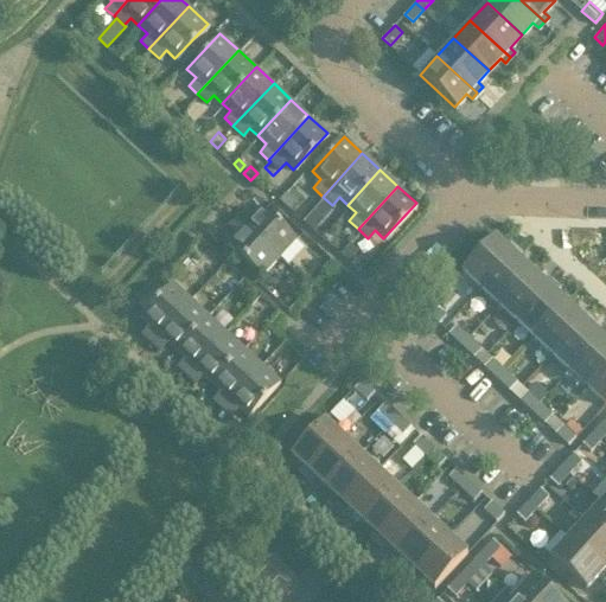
[(235,216),(278,256),(297,237),(261,204),(252,213),(243,207),(235,216)]
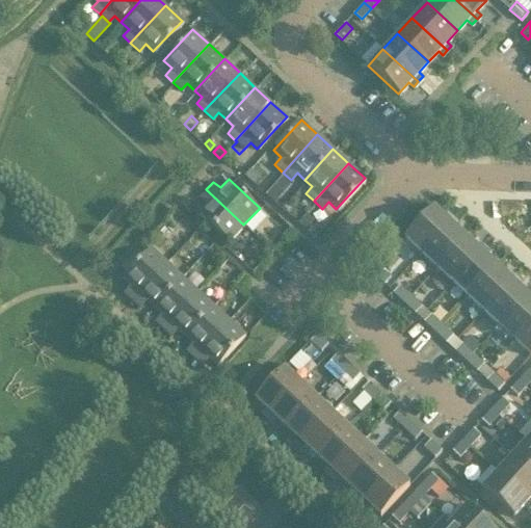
[(243,225),(206,189),(198,198),(205,204),(197,212),(228,241),(243,225)]
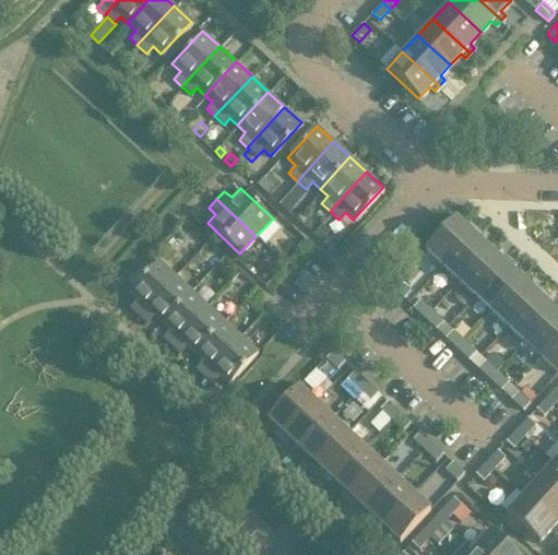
[(443,264),(478,227),(473,223),(469,227),(456,216),(426,249),(443,264)]
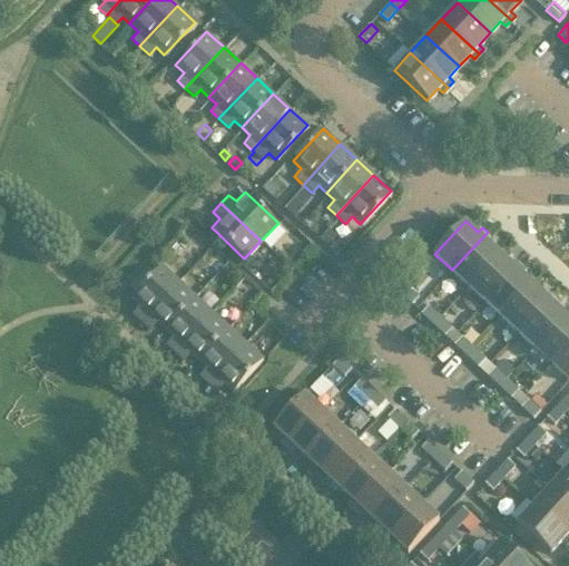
[(330,227),(321,237),(329,244),(337,234),(330,227)]
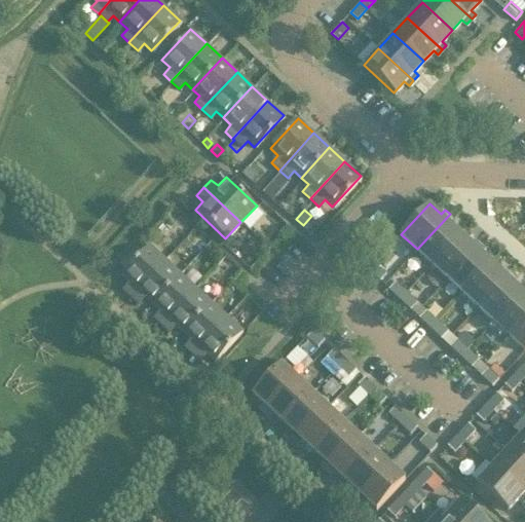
[(453,218),(450,214),(417,249),(433,263),(461,232),(449,222),(453,218)]
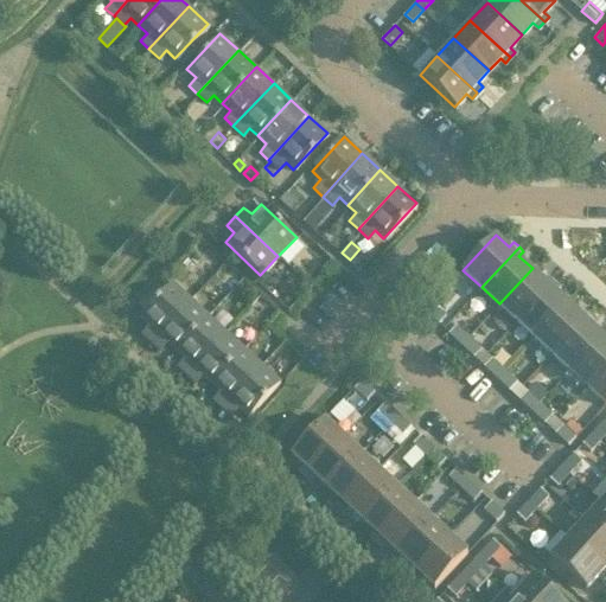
[(544,280),(533,268),(499,303),(517,320),(554,280),(548,275),(544,280)]
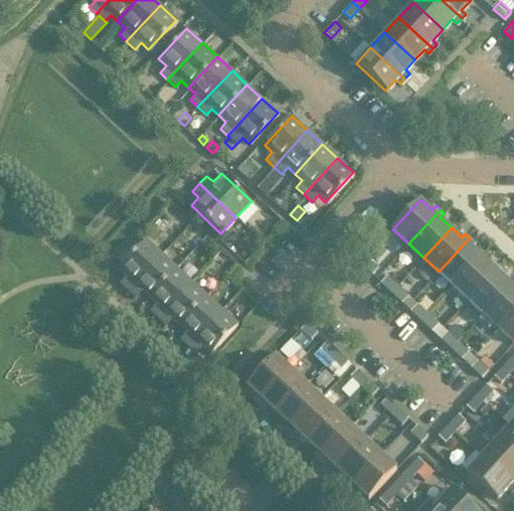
[(475,241),(470,237),(439,272),(454,286),(482,256),(471,245),(475,241)]
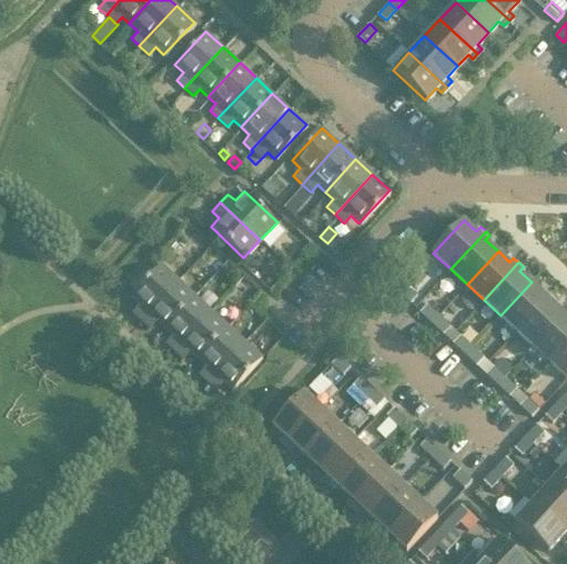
[(129,283),(137,290),(154,270),(147,263),(129,283)]
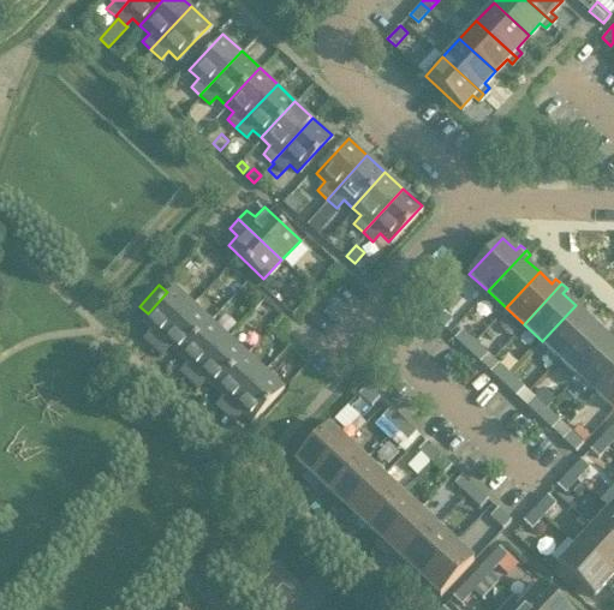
[(153,347),(192,303),(173,286),(167,292),(148,314),(141,321),(150,330),(143,339),(153,347)]
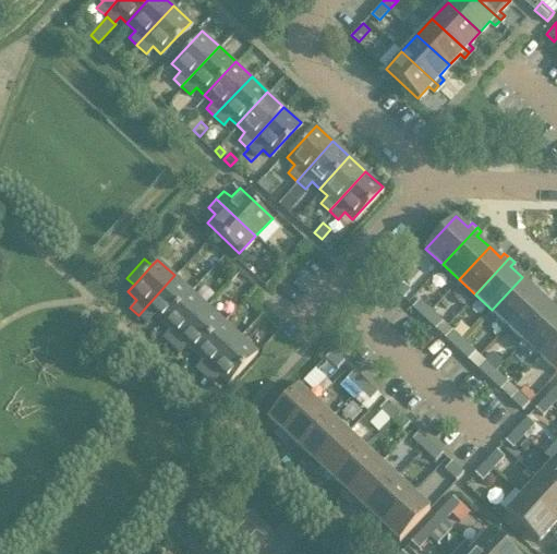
[(191,290),(174,275),(138,315),(147,323),(154,316),(161,323),(191,290)]
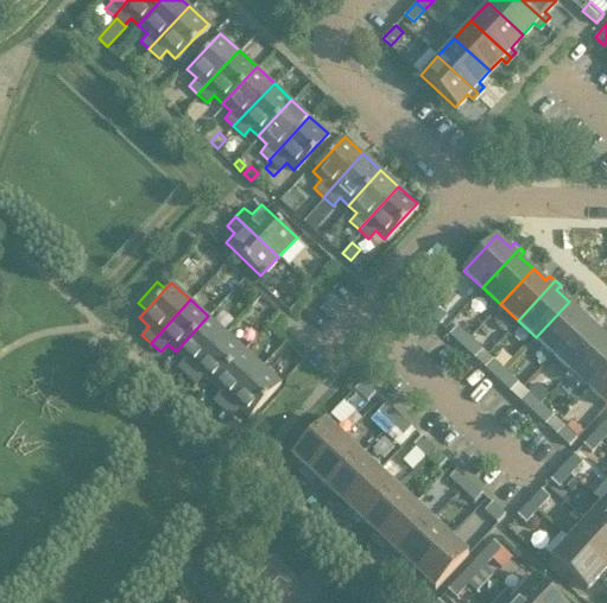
[(581,313),(569,302),(536,337),(554,354),(590,315),(585,309),(581,313)]
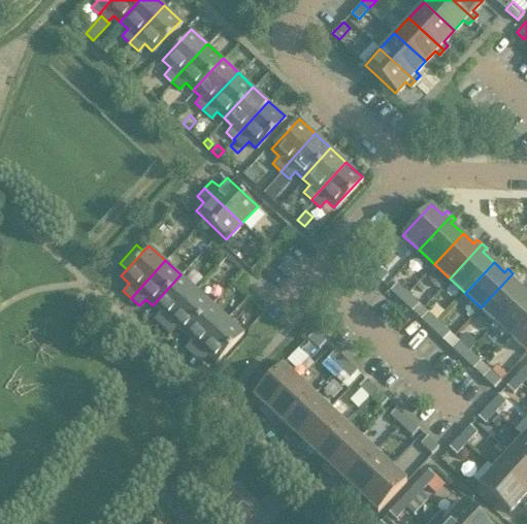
[(377,263),(371,270),(383,281),(389,273),(377,263)]
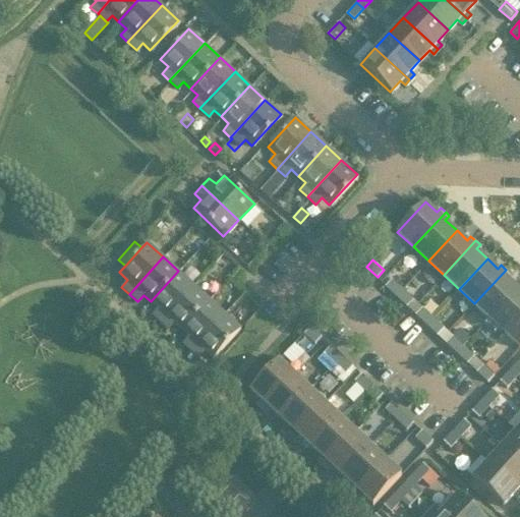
[(511,274),(506,270),(474,303),(489,318),(517,288),(507,278),(511,274)]
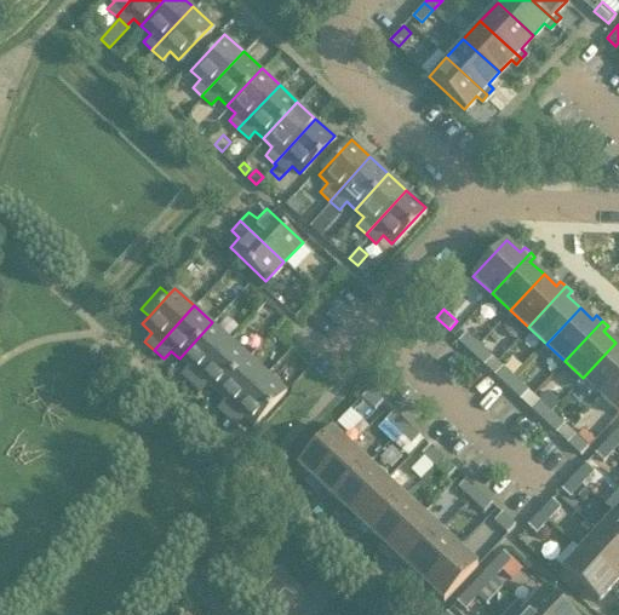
[(230,339),(212,322),(179,358),(188,366),(181,374),(190,384),(230,339)]
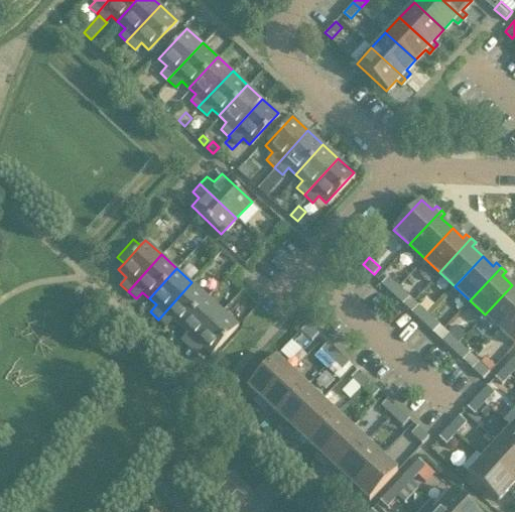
[(393,292),(399,285),(388,275),(382,282),(393,292)]
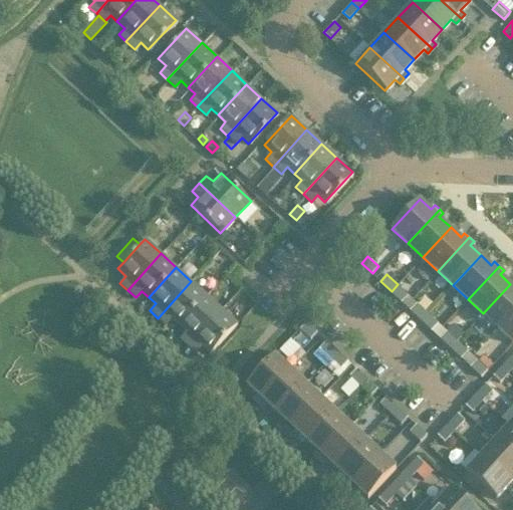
[(206,295),(191,281),(158,318),(166,325),(172,318),(179,325),(206,295)]
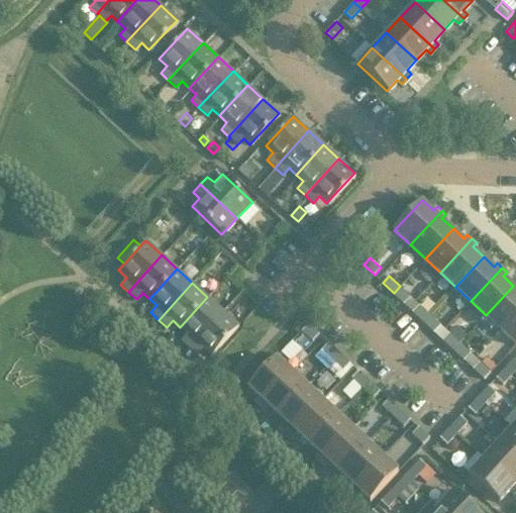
[(411,297),(400,286),(394,293),(405,303),(411,297)]
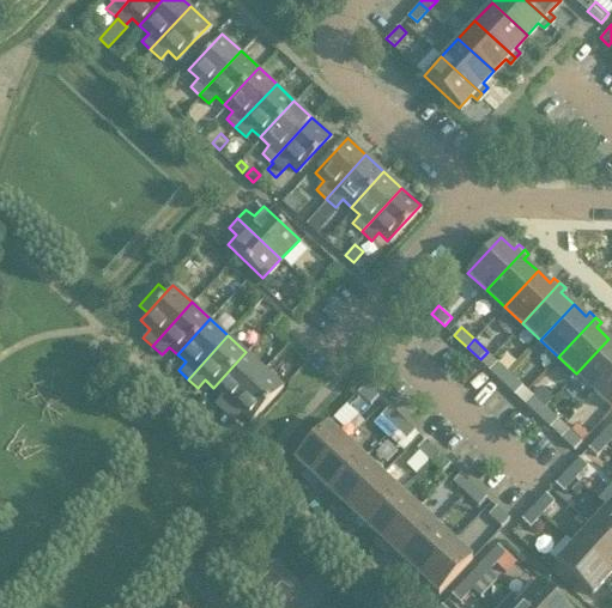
[(611,341),(609,339),(576,374),(594,390),(611,370),(611,341)]
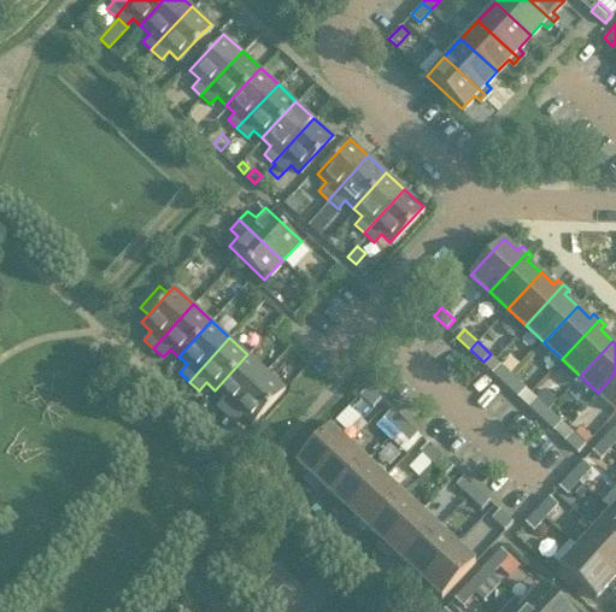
[(247,354),(215,390),(223,398),(216,406),(226,415),(265,370),(247,354)]
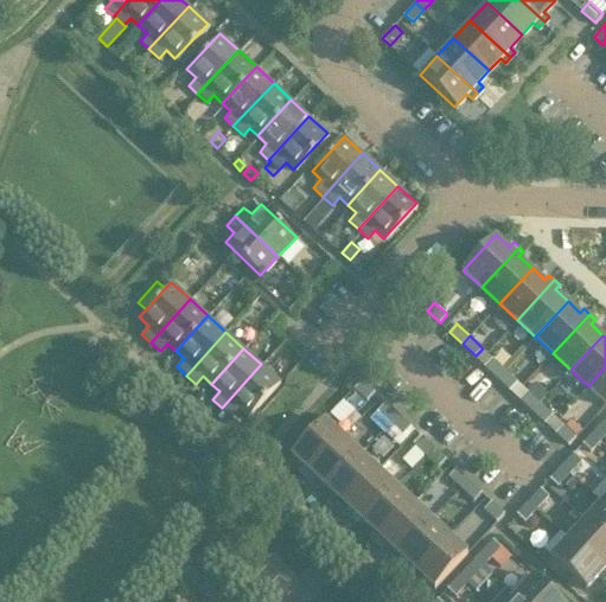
[(498,377),(505,369),(492,357),(485,365),(498,377)]
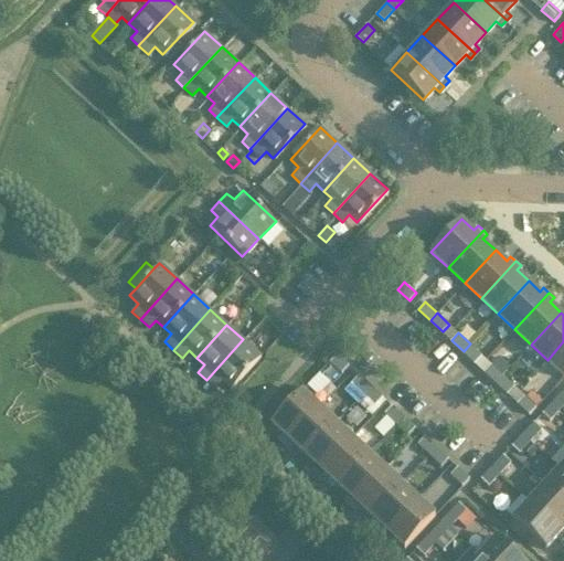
[(243,339),(206,380),(215,388),(222,381),(231,389),(261,356),(243,339)]
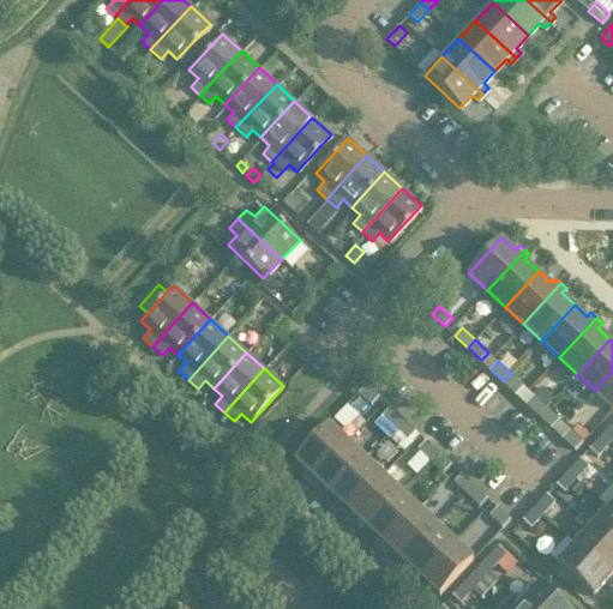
[(612,371),(595,391),(612,408),(612,371)]
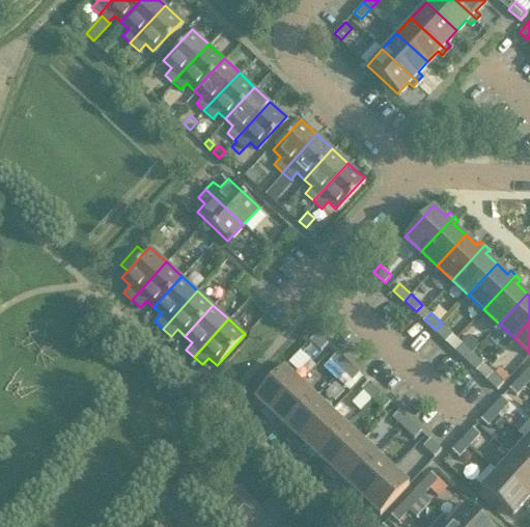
[(457,337),(442,323),(436,330),(451,344),(457,337)]
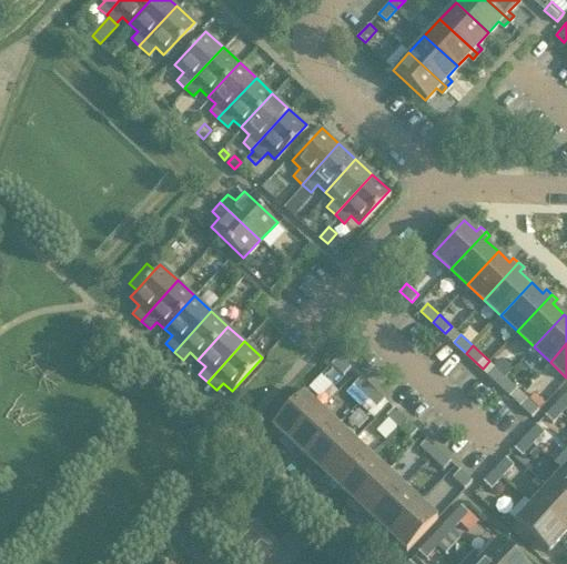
[(340,355),(333,363),(344,374),(352,366),(340,355)]
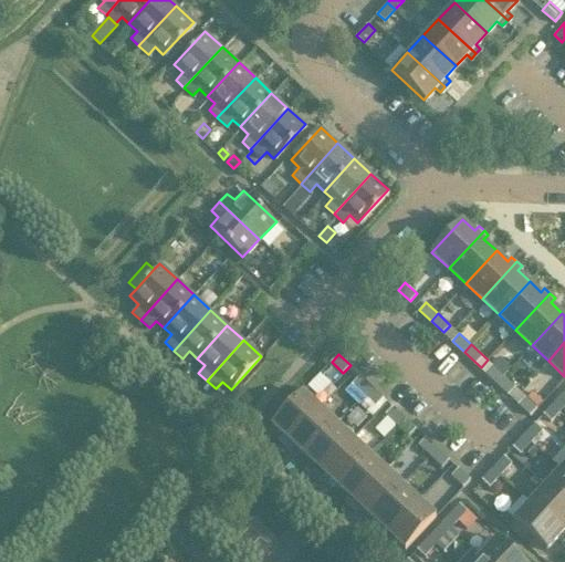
[(504,375),(488,360),(481,367),(498,383),(504,375)]
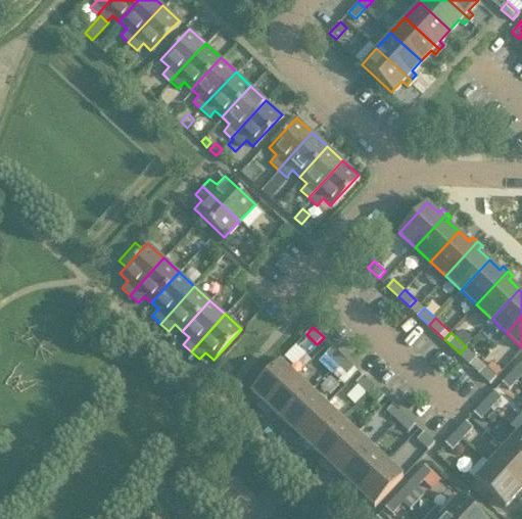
[(330,370),(343,356),(332,346),(326,352),(319,361),(330,370)]
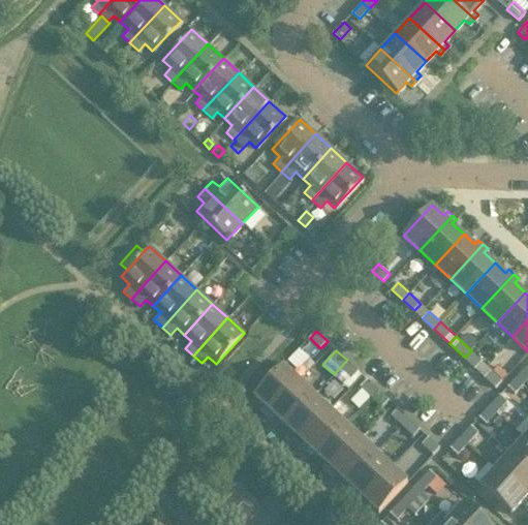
[(487,365),(471,350),(465,358),(475,368),(479,372),(487,365)]
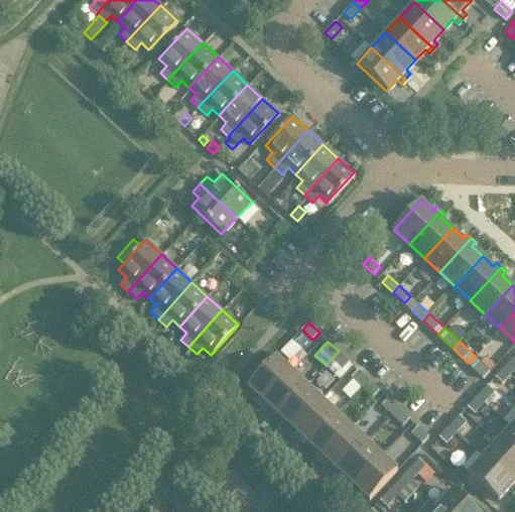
[(350,362),(339,351),(326,365),(340,379),(354,365),(350,362)]
